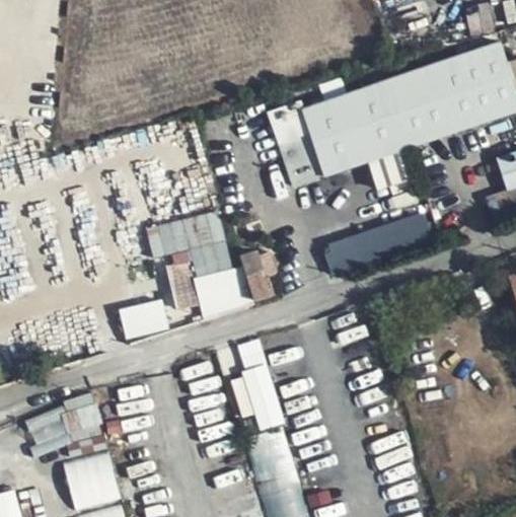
[(510,119),(489,52),(306,107),(328,176),(510,119)]
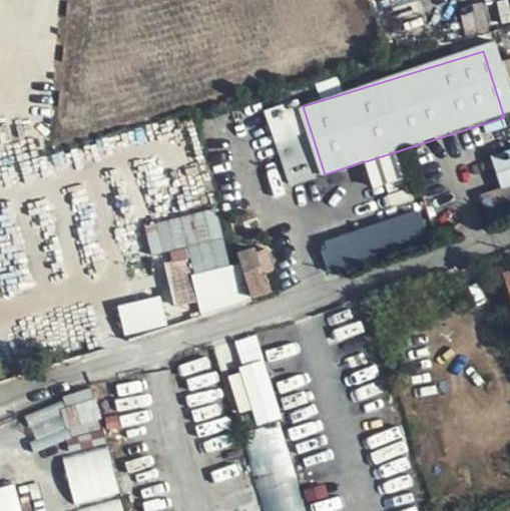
[(509,147),(489,155),(500,189),(509,186),(509,147)]
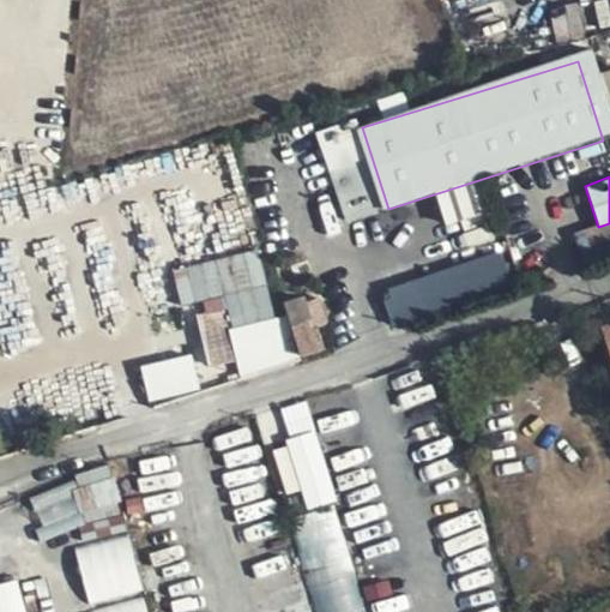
[(609,263),(609,232),(551,250),(561,280),(609,263)]
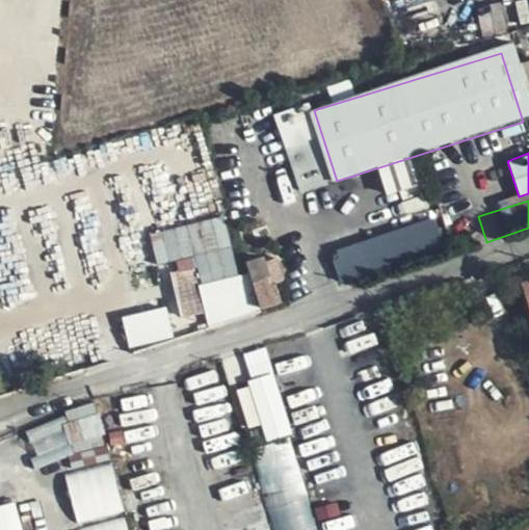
[(167,264),(176,303),(120,315),(127,347),(255,321),(244,272),(236,273),(223,216),(149,232),(156,267),(167,264)]
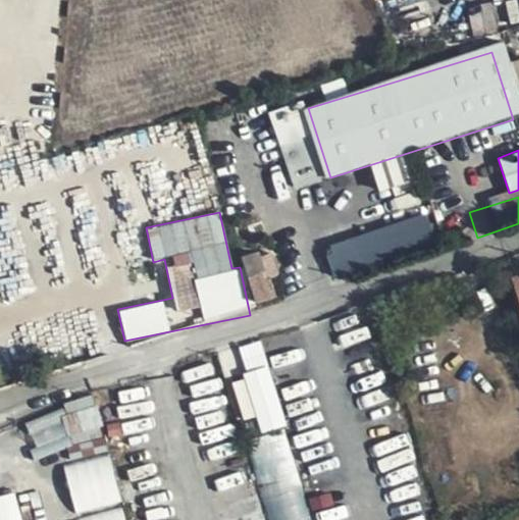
[(427,215),(326,243),(334,274),(435,248),(427,215)]
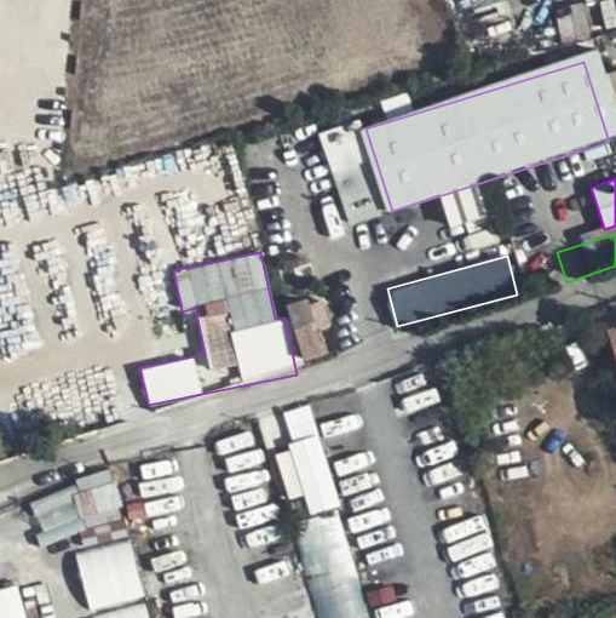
[(288,303),(299,361),(326,356),(321,325),(327,324),(322,297),(288,303)]
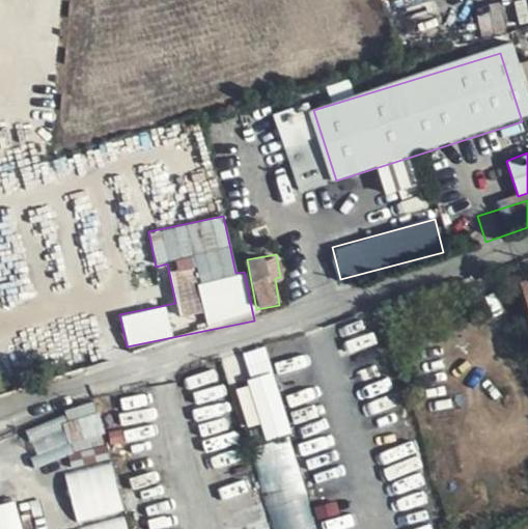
[(270,346),(244,352),(250,385),(237,388),(244,425),(261,422),(265,439),(285,436),(270,346)]
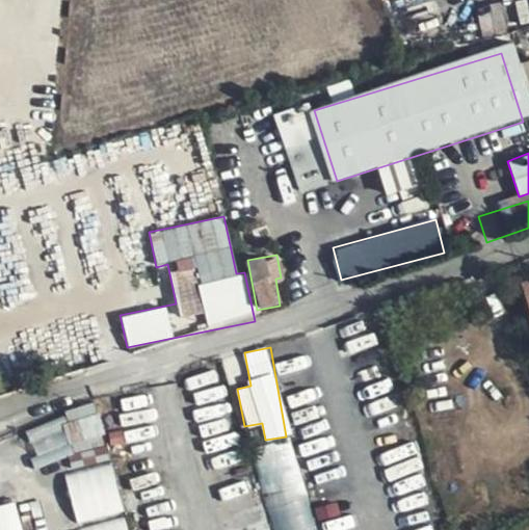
[(77,524),(123,512),(97,407),(26,424),(36,471),(62,465),(77,524)]
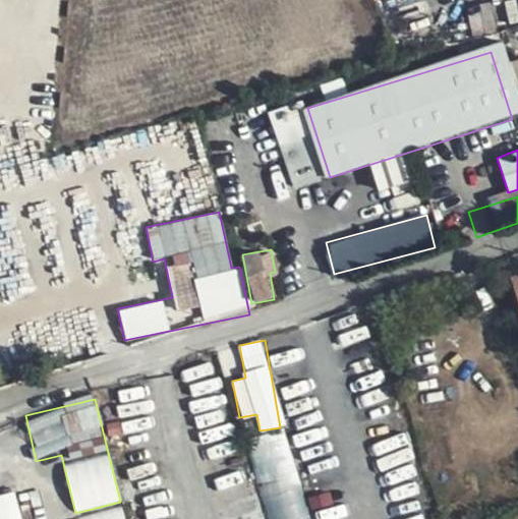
[(309,518),(284,427),(244,439),(267,518),(309,518)]
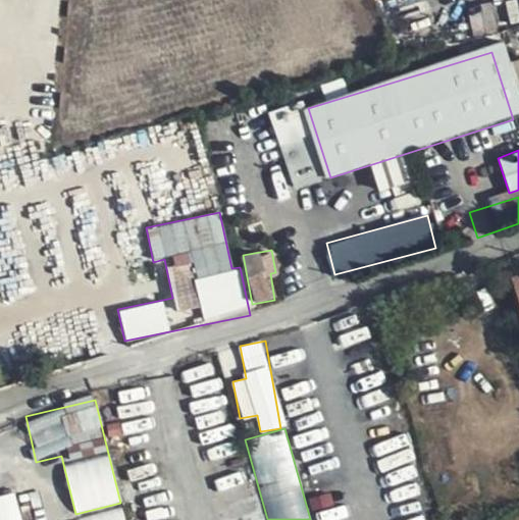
[(126,519),(124,510),(70,519),(126,519)]
